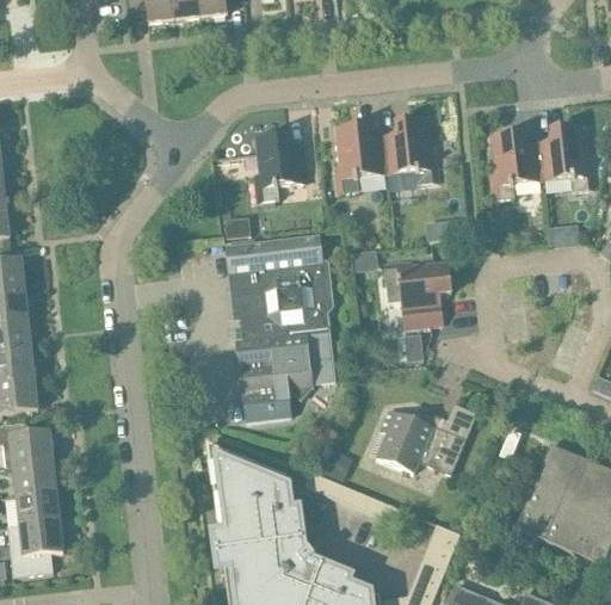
[(148,23),(176,20),(173,0),(130,0),(131,11),(147,8),(148,23)]
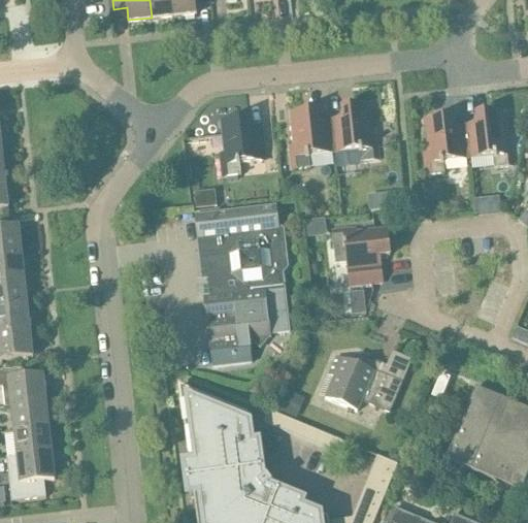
[(150,0),(152,18),(174,14),(172,0),(150,0)]
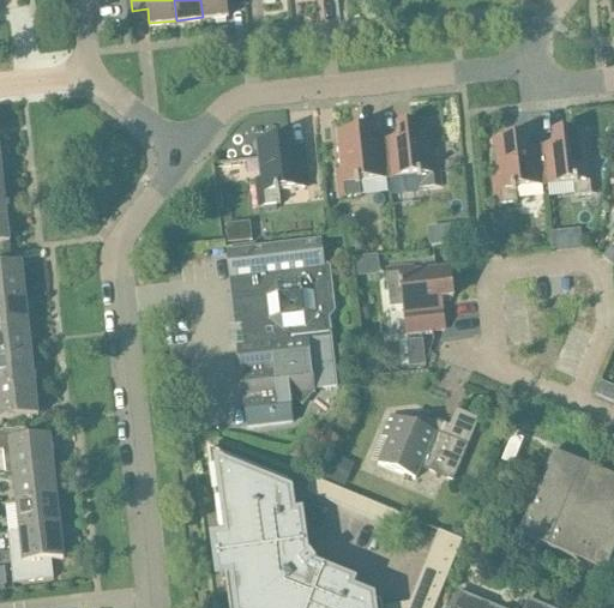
[(200,0),(203,17),(229,14),(227,0),(200,0)]
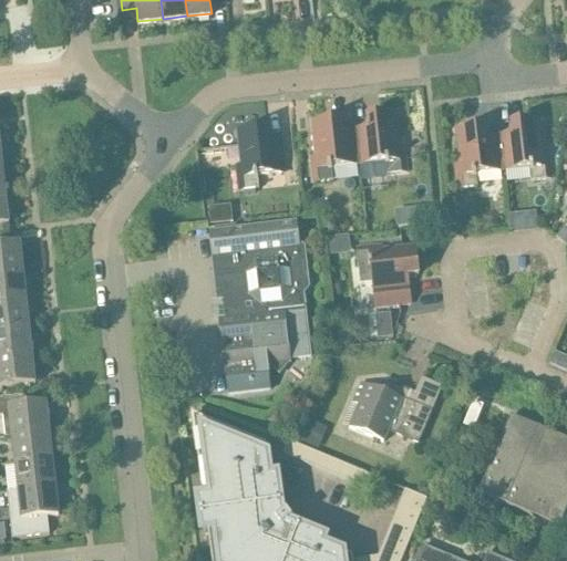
[(368,125),(354,126),(359,160),(385,157),(387,170),(408,168),(404,143),(399,143),(395,111),(367,114),(368,125)]
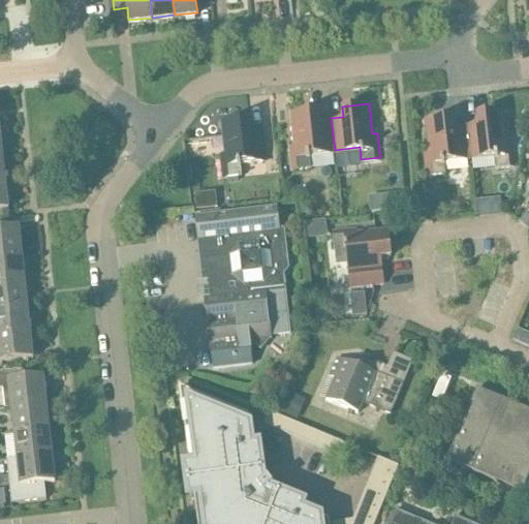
[(335,150),(331,118),(319,119),(318,109),(291,112),(294,142),(289,143),(292,166),(311,164),(310,152),(335,150)]
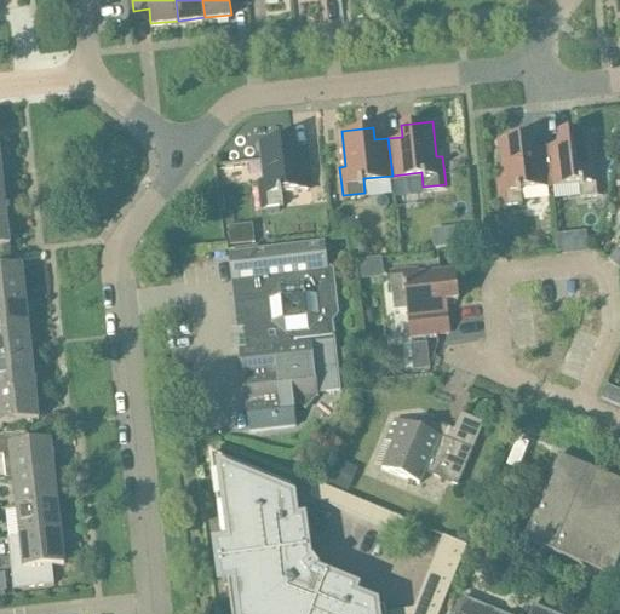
[(561,143),(546,145),(550,182),(579,178),(580,193),(603,190),(601,162),(595,164),(591,128),(560,131),(561,143)]
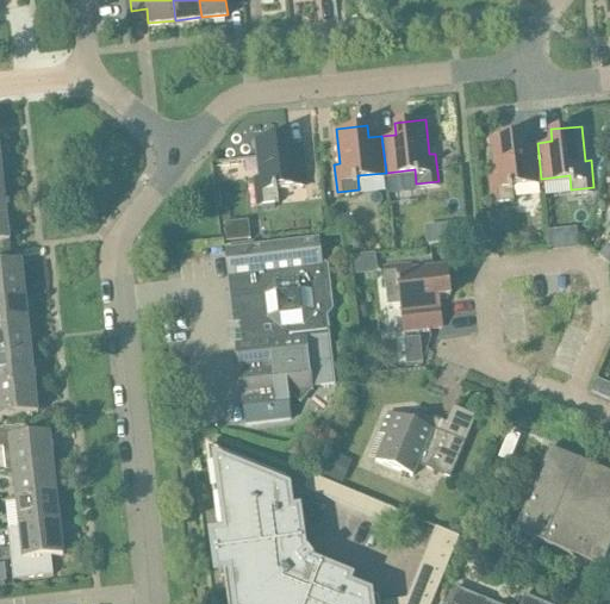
[(541,179),(537,143),(523,144),(522,132),(491,136),(495,170),(489,172),(492,200),(514,198),(512,182),(541,179)]
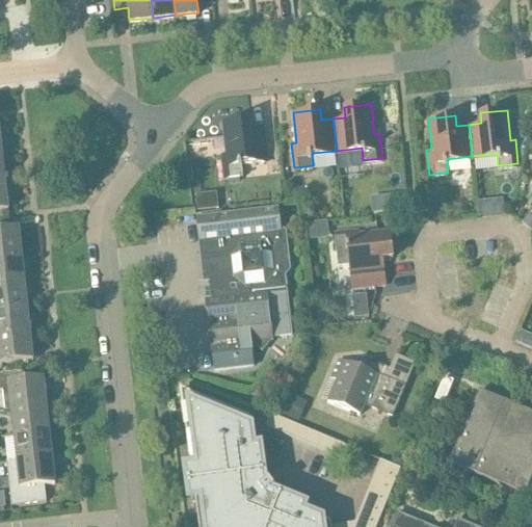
[(267,158),(266,147),(264,126),(250,128),(249,117),(222,120),(227,151),(221,151),(224,176),(243,174),(241,161),(267,158)]
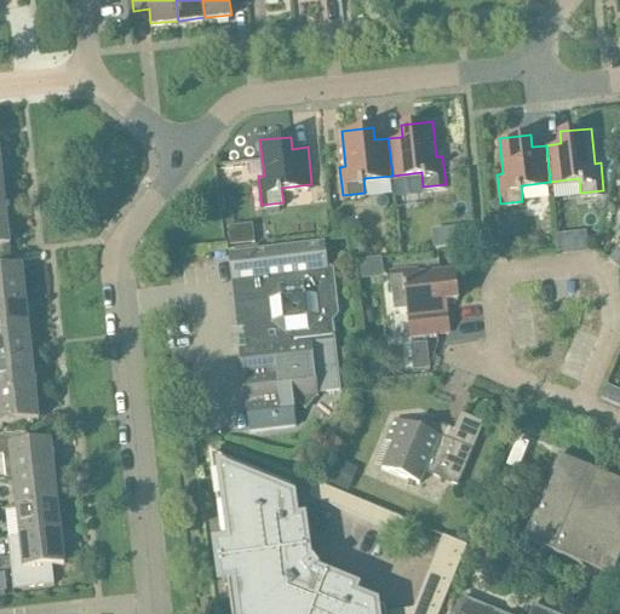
[(323,239),(230,251),(237,325),(244,323),(246,345),(240,346),(246,401),(250,429),(297,423),(293,396),(306,406),(316,392),(317,392),(317,390),(339,388),(334,336),(332,317),(338,310),(333,267),(326,262),(323,239)]
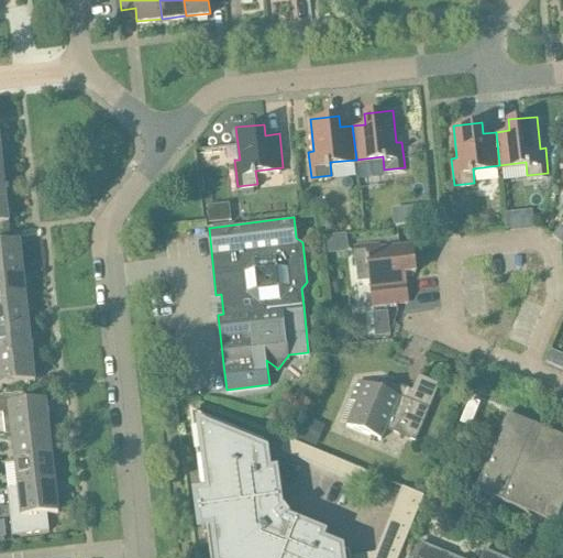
[(562,222),(561,221),(552,232),(561,239),(562,236),(562,222)]
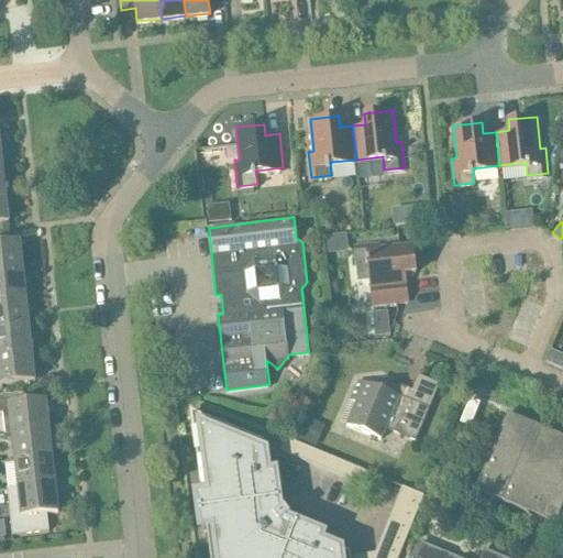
[(20,240),(0,241),(0,270),(23,269),(20,240)]
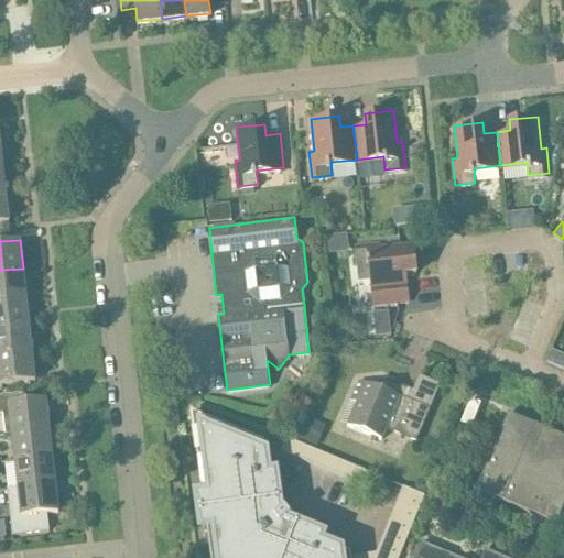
[(371,279),(372,288),(373,303),(408,298),(405,271),(416,270),(413,241),(381,245),(380,240),(354,242),(357,280),(371,279)]
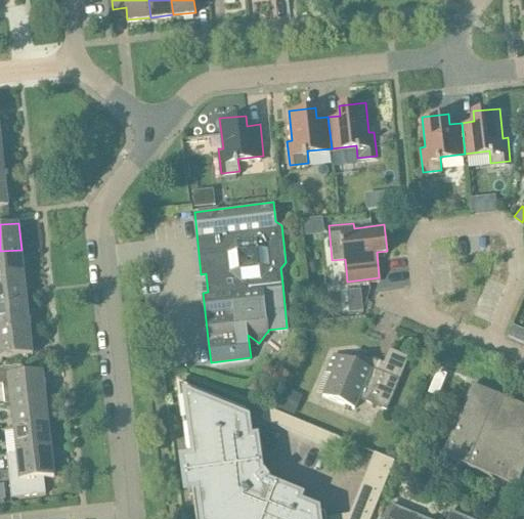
[(22,250),(0,251),(0,277),(25,275),(22,250)]
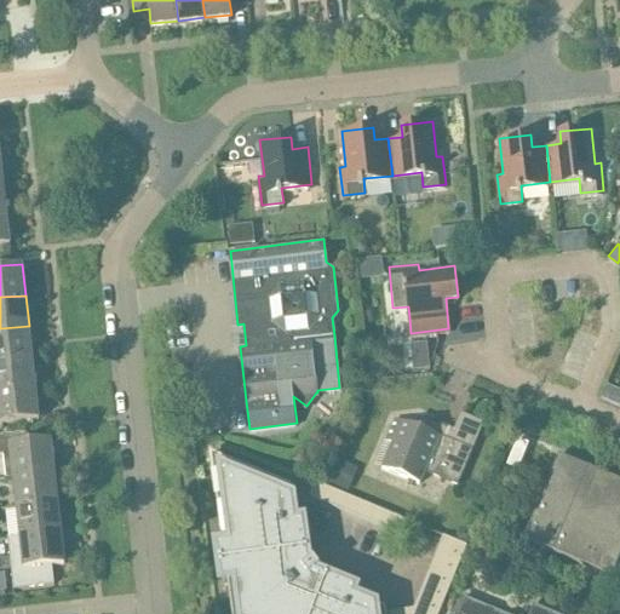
[(29,326),(0,328),(0,359),(32,355),(29,326)]
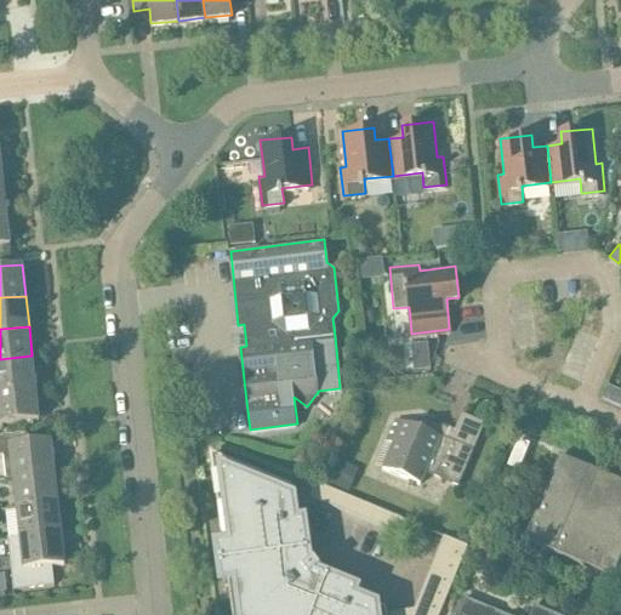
[(427,340),(411,341),(414,368),(431,366),(427,340)]
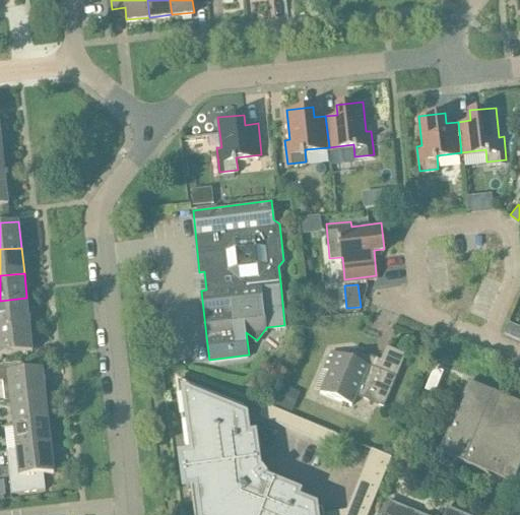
[(0,326),(29,323),(26,298),(0,301),(0,326)]
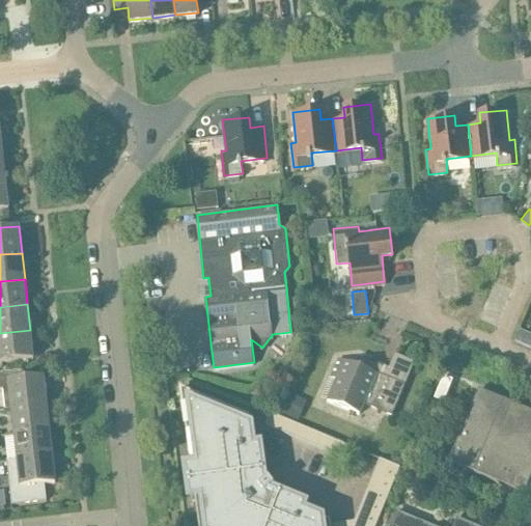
[(30,330),(0,333),(0,359),(33,356),(30,330)]
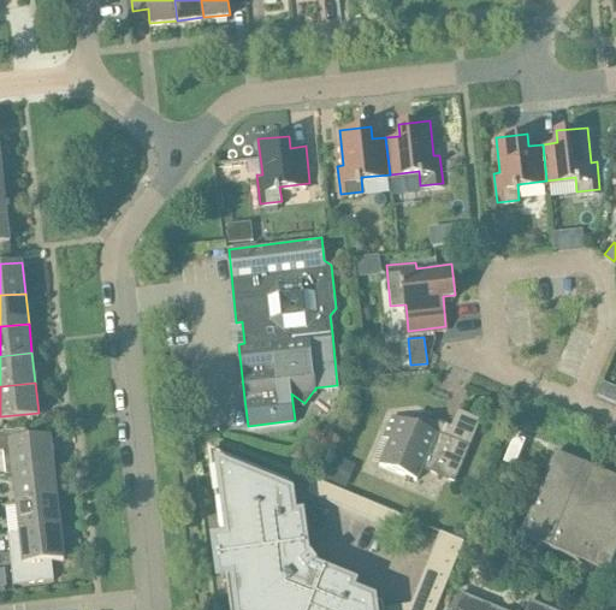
[(407,419),(392,413),(383,433),(390,436),(379,461),(419,478),(425,465),(455,477),(480,416),(458,408),(452,425),(410,407),(407,419)]
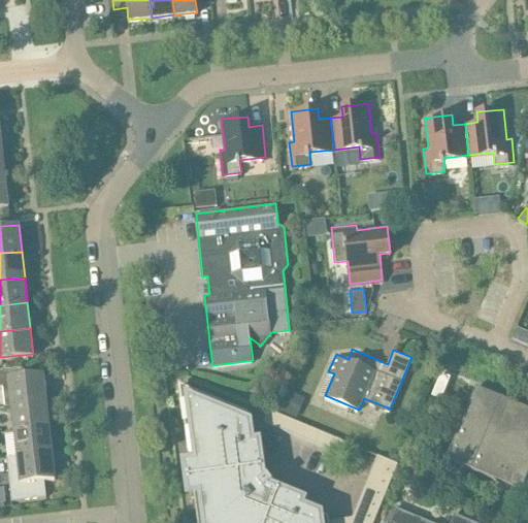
[(5,403),(11,403),(46,399),(43,373),(23,376),(22,365),(0,367),(0,383),(2,383),(5,403)]
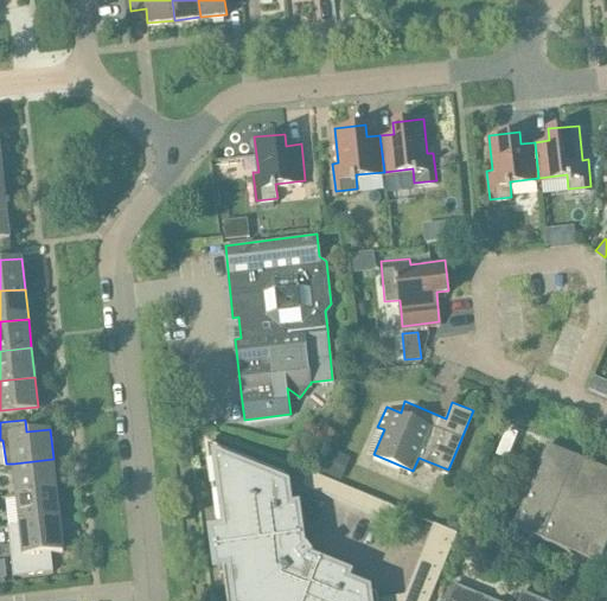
[(512,524),(600,561),(606,544),(606,467),(547,442),(512,524)]
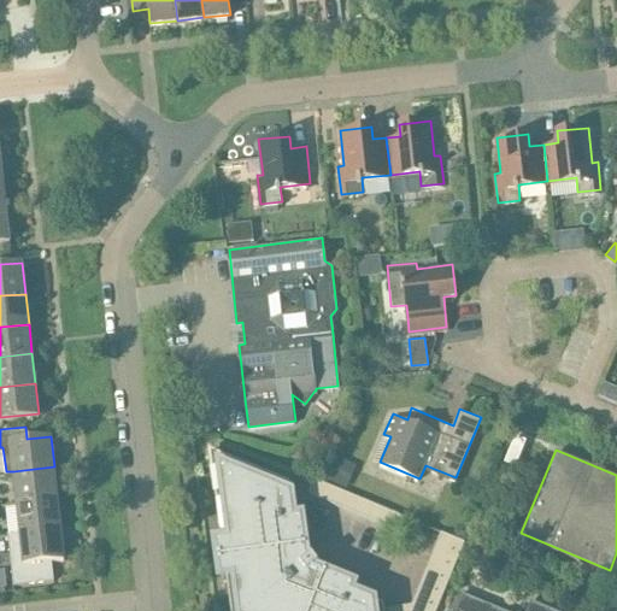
[(219,473),(213,474),(216,488),(213,488),(215,492),(216,493),(222,539),(216,540),(217,545),(218,545),(218,541),(229,540),(234,573),(223,574),(222,571),(221,571),(221,576),(227,575),(231,610),(350,610),(348,599),(351,592),(357,594),(357,593),(351,591),(353,586),(354,586),(356,585),(313,568),(319,564),(312,554),(307,559),(304,536),(301,515),(300,515),(300,516),(294,517),(289,482),(223,454),(222,458),(225,459),(219,473)]
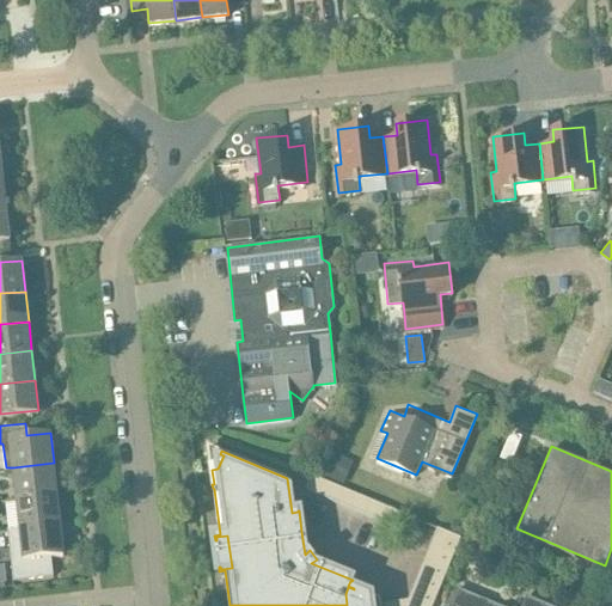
[(332,473),(344,477),(350,458),(338,453),(332,473)]
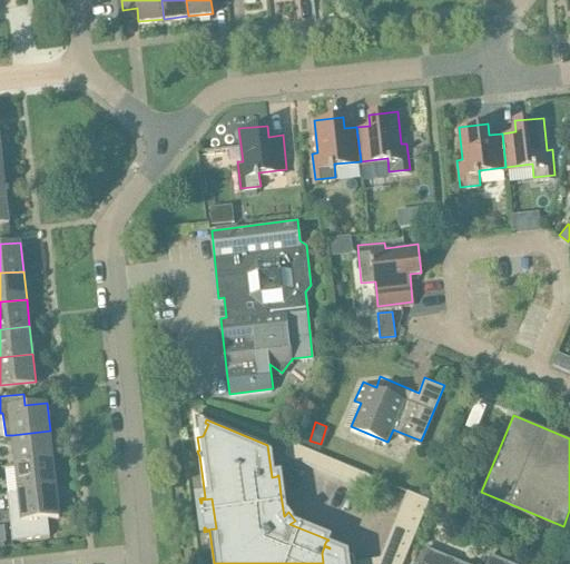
[(50,431),(12,435),(16,463),(52,458),(50,431)]
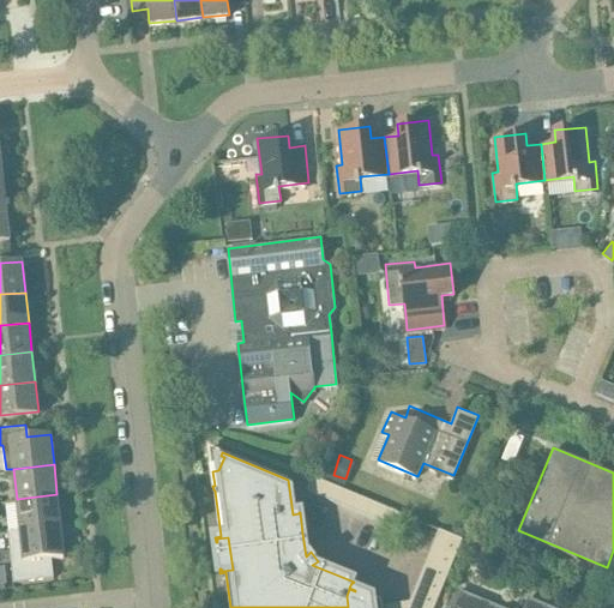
[(306,488),(399,528),(405,513),(312,474),(306,488)]
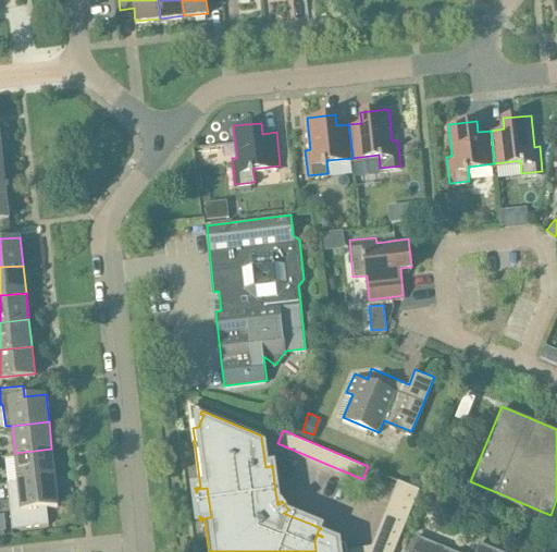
[(54,476),(51,449),(15,453),(19,480),(54,476)]
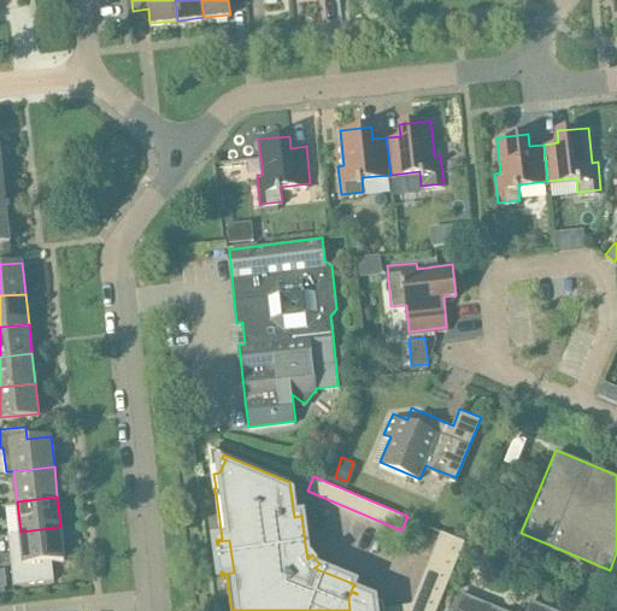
[(60,527),(21,532),(9,533),(13,582),(54,579),(52,559),(64,558),(60,527)]
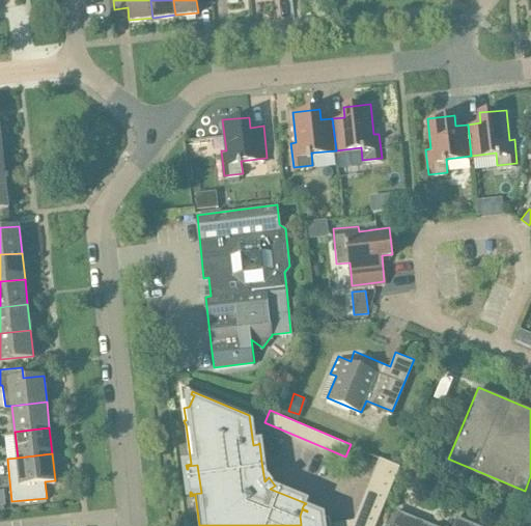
[(354,518),(331,521),(331,525),(374,525),(399,464),(380,455),(378,460),(378,462),(354,518)]
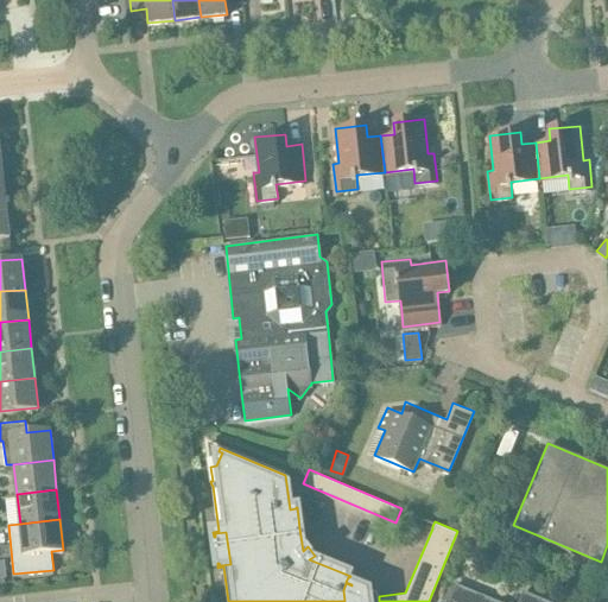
[(504,601),(454,582),(445,601),(504,601)]
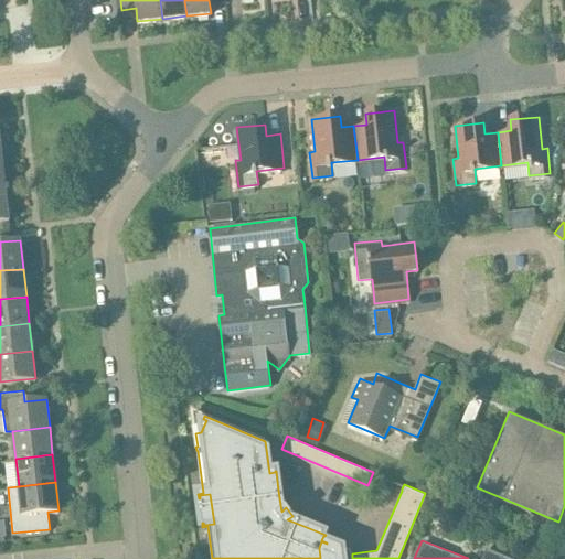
[(514,558),(487,547),(481,558),(514,558)]
